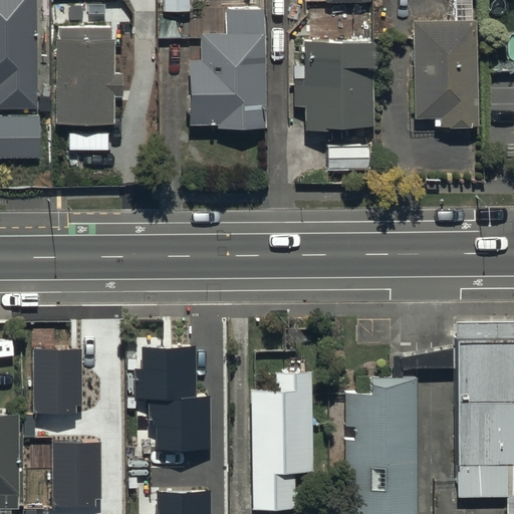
[(34,0),(0,0),(0,107),(34,108),(34,0)]
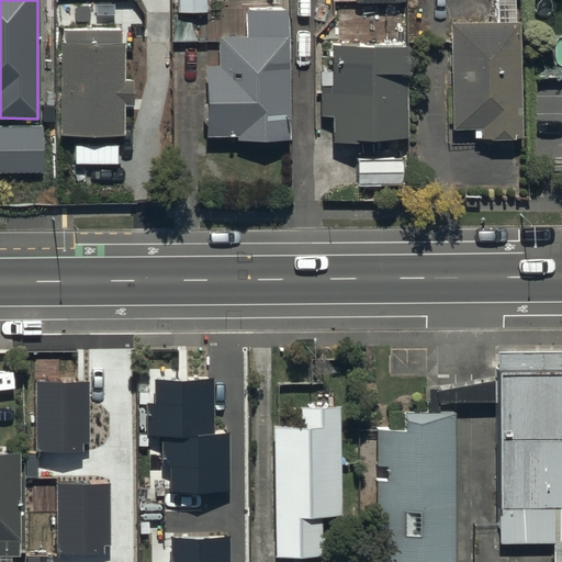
[(203,0),(176,0),(176,12),(203,12),(203,0)]
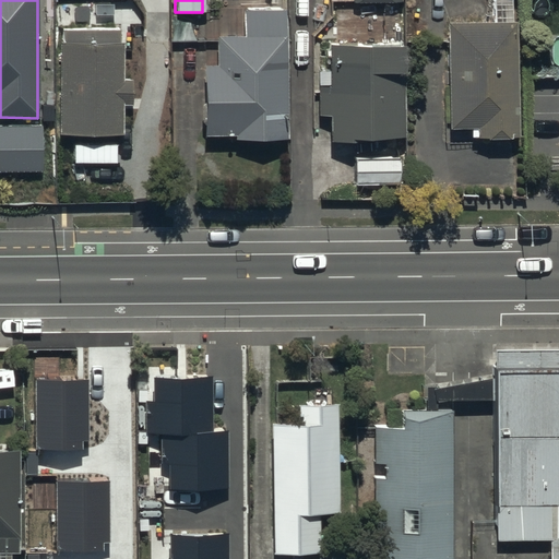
[(492,0),(494,21),(445,22),(448,129),(468,129),(468,138),(514,137),(511,0),(492,0)]
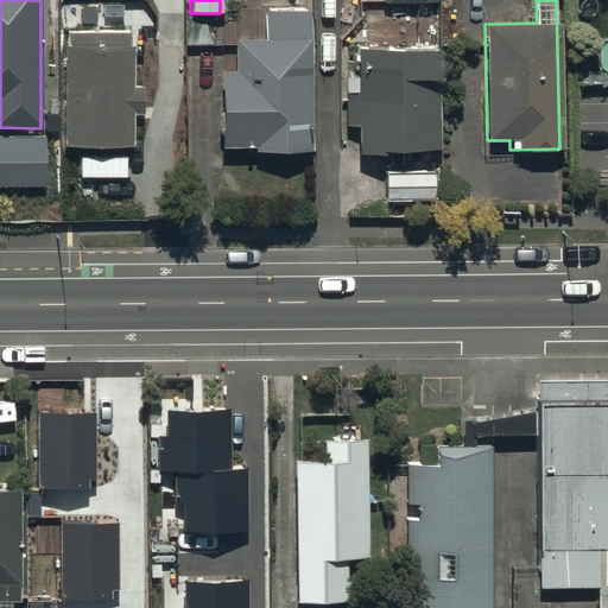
[(310,154),(308,8),(264,10),(264,38),(233,39),(233,70),(219,70),(220,150),(253,149),(253,154),(310,154)]
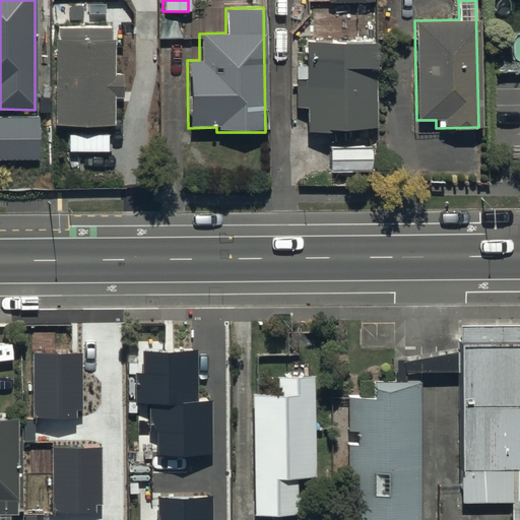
[(52,42),(52,123),(112,124),(112,98),(120,98),(120,74),(113,73),(113,41),(109,41),(109,27),(56,27),(56,42),(52,42)]
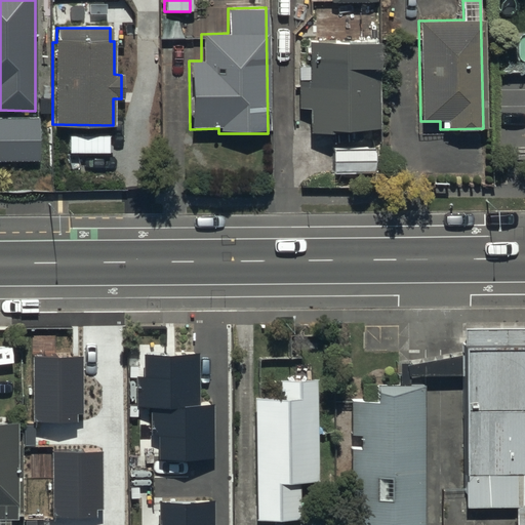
[(378,42),(308,41),(307,67),(298,67),(298,109),(308,109),(308,134),(329,134),(329,130),(377,130),(378,42)]
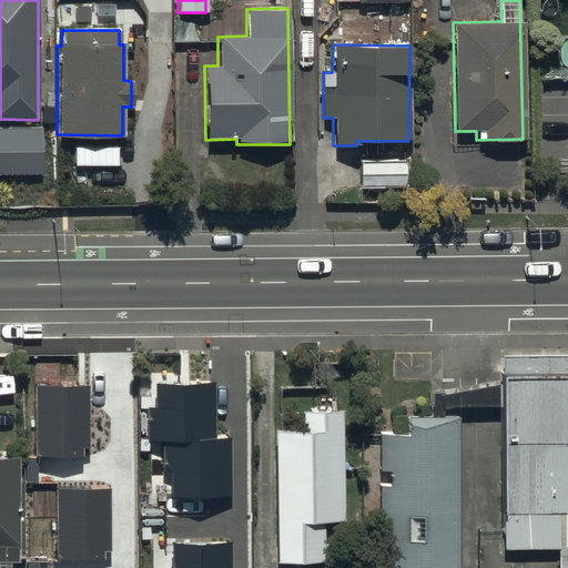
[(0,127),(0,174),(40,175),(41,128),(0,127)]
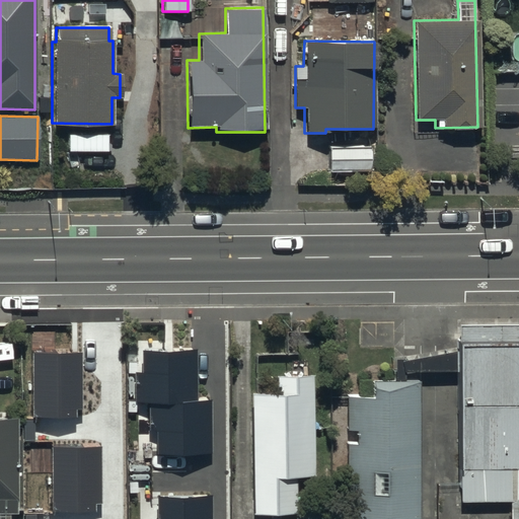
[(370,143),(328,144),(328,170),(371,170),(370,143)]
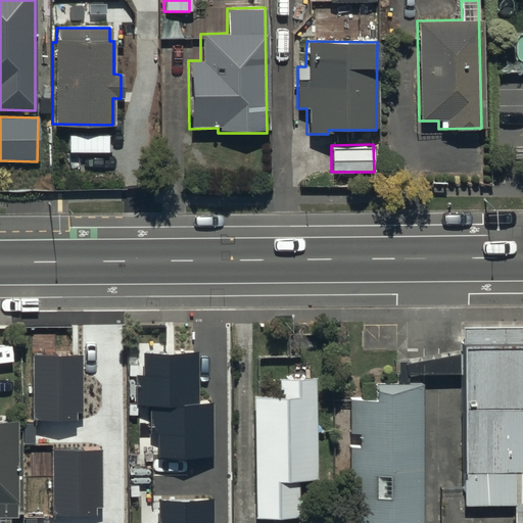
[(465,508),(516,507),(516,522),(522,522),(522,327),(466,328),(465,508)]
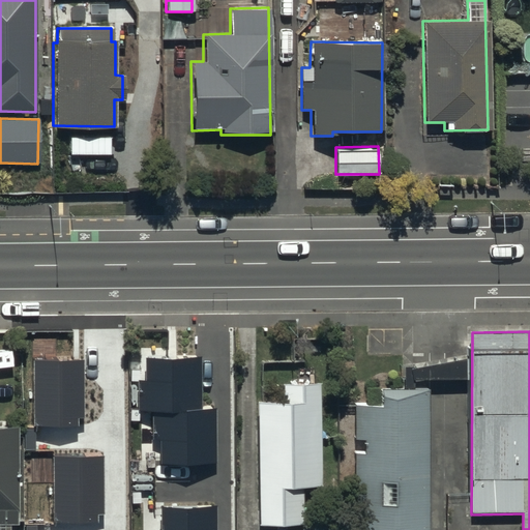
[(200,356),(144,355),(144,380),(137,380),(137,410),(152,410),(151,439),(160,439),(159,462),(215,462),(216,408),(200,408),(200,356)]
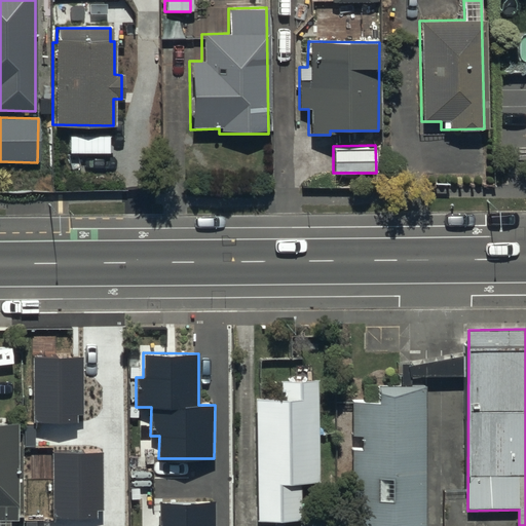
[(82,357),(36,357),(36,421),(82,421),(82,357)]
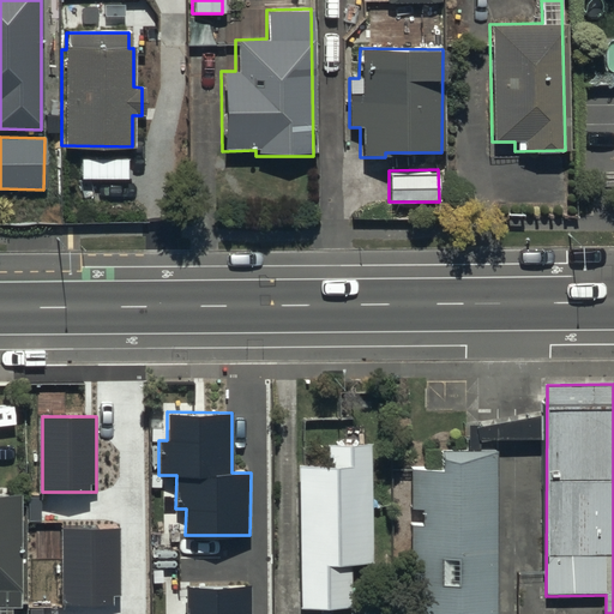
[(408,473),(409,613),(493,613),(493,450),(441,450),(441,473),(408,473)]
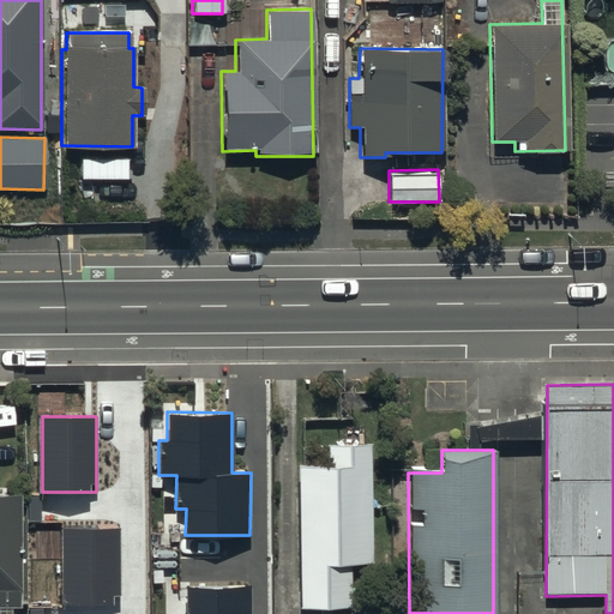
[(293,473),(293,613),(345,613),(345,573),(365,573),(363,451),(319,451),(319,473),(293,473)]
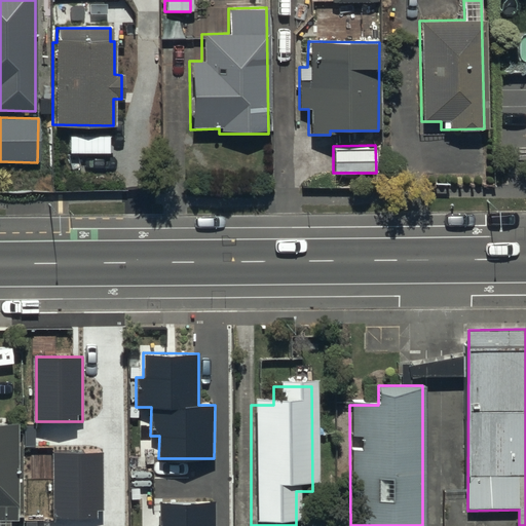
[(0,521),(19,522),(17,426),(0,426),(0,521)]
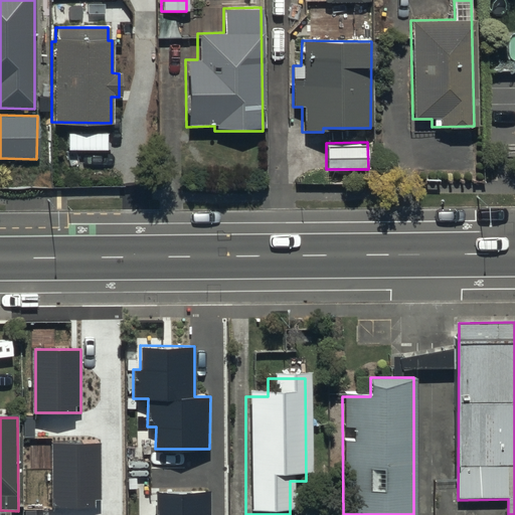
[(100,442),(54,442),(54,505),(100,505),(100,442)]
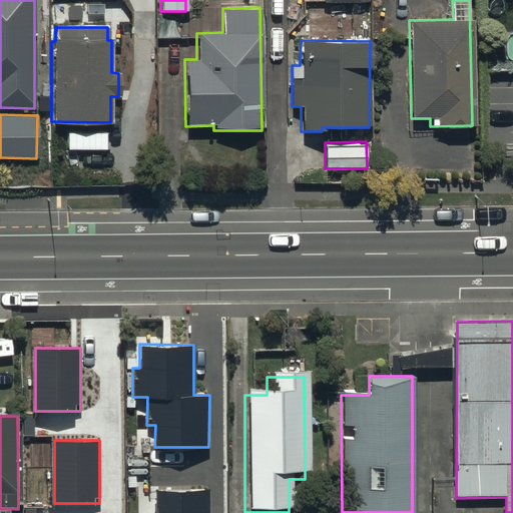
[(210,512),(210,485),(155,485),(155,512),(147,512),(210,512)]
